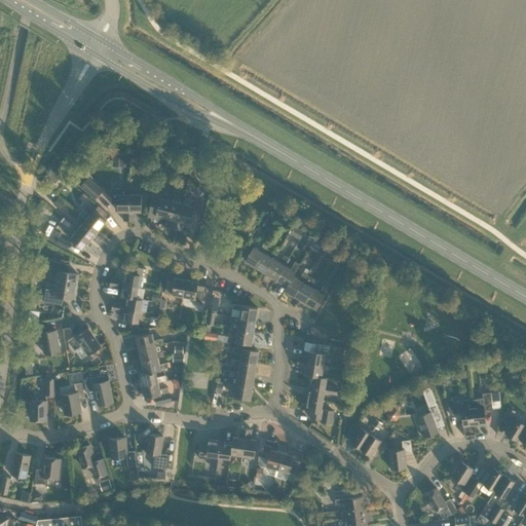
[(125,153),(113,153),(113,165),(125,165),(125,153)]
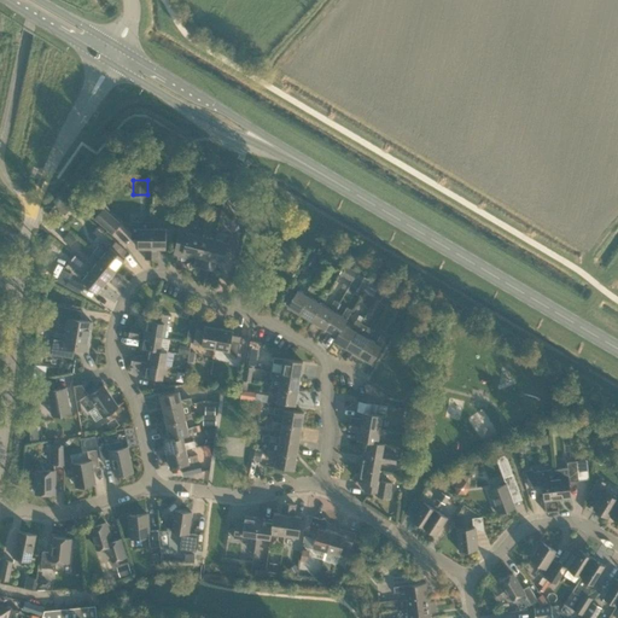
[(200,190),(193,187),(190,198),(197,199),(200,190)]
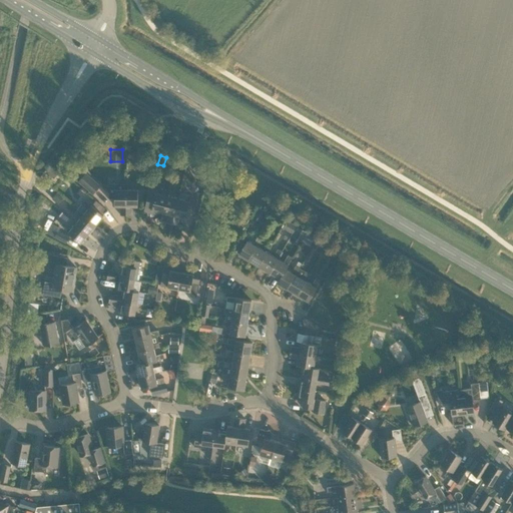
[(46,171),(54,178),(59,171),(51,164),(46,171)]
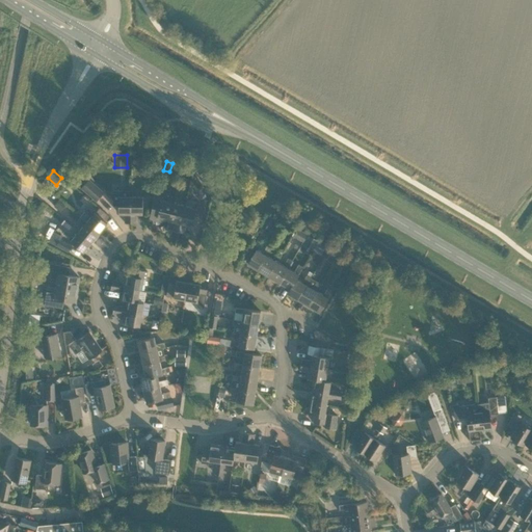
[(81,187),(96,201),(104,192),(89,178),(81,187)]
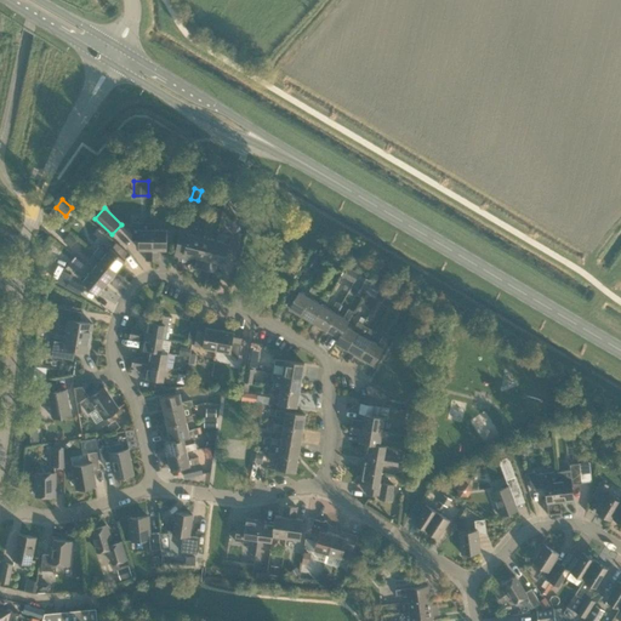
[(153,260),(153,228),(153,222),(132,221),(132,239),(138,240),(138,249),(147,249),(147,260),(153,260)]
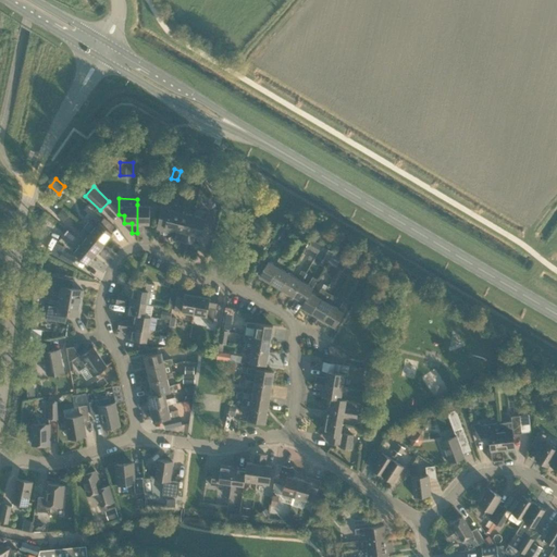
[(177,230),(182,212),(169,209),(170,205),(162,202),(157,229),(170,232),(171,229),(177,230)]
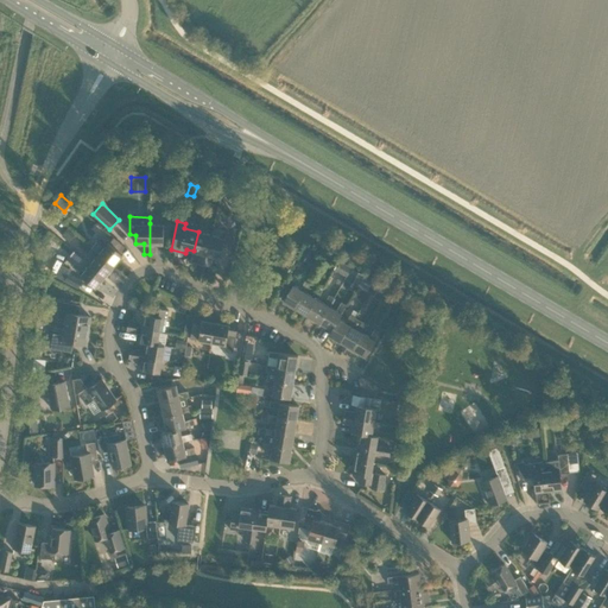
[(169,236),(170,223),(150,223),(150,254),(156,254),(156,244),(164,244),(164,236),(169,236)]
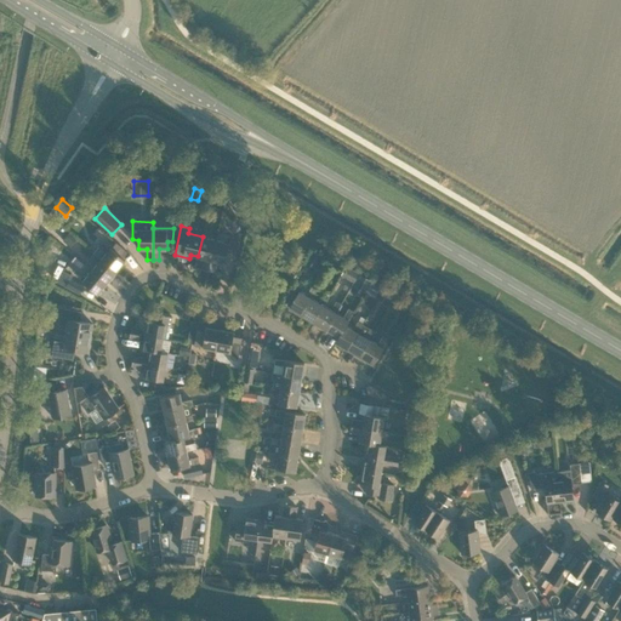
[(63,239),(69,245),(77,238),(69,232),(63,239)]
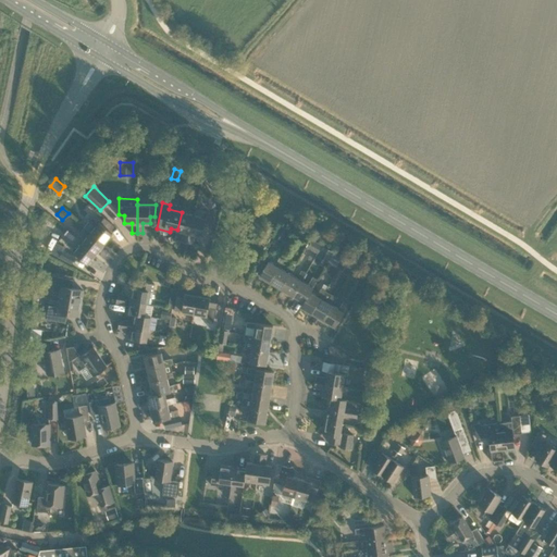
[(187,243),(194,215),(182,212),(177,230),(184,231),(182,240),(187,243)]
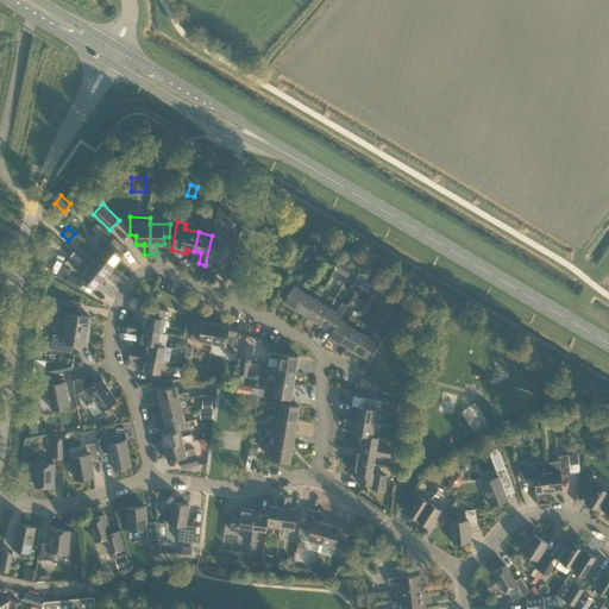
[(231,251),(234,237),(225,234),(225,238),(212,236),(205,265),(211,267),(213,256),(220,258),(223,249),(231,251)]
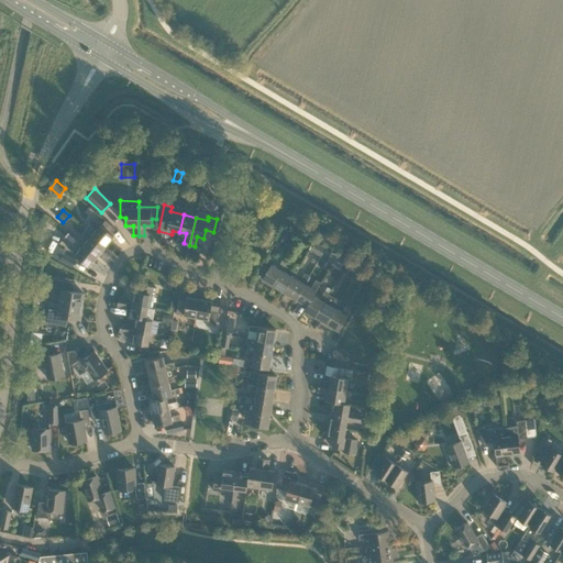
[(91,234),(106,245),(113,235),(100,224),(94,219),(89,223),(97,229),(91,234)]
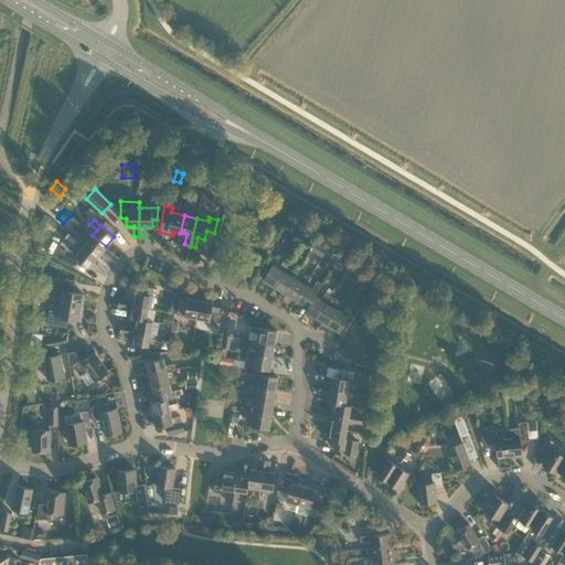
[(77,223),(73,227),(82,234),(85,230),(77,223)]
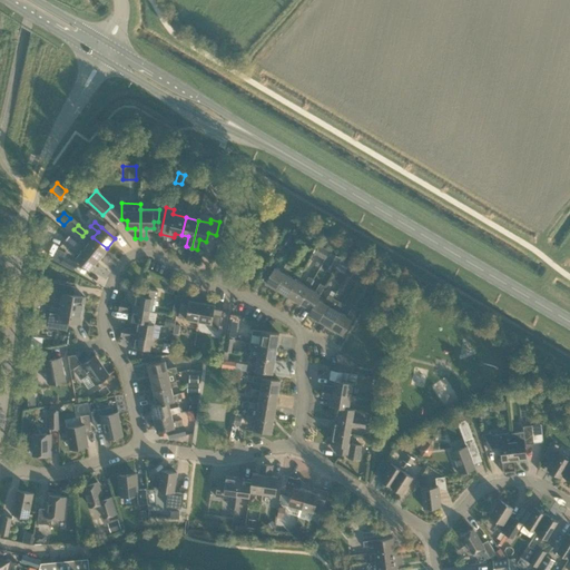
[(279,241),(290,247),(296,235),(286,229),(279,241)]
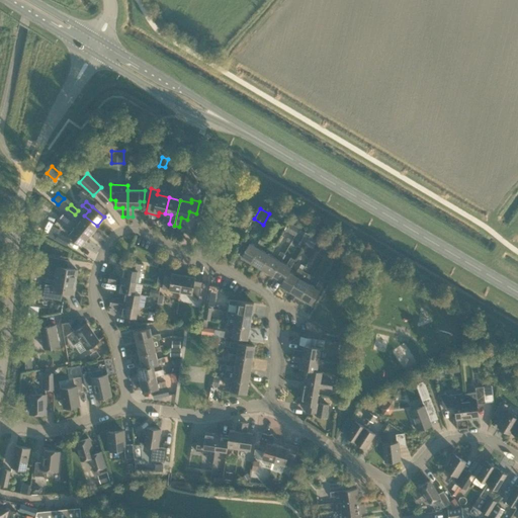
[(97,226),(84,216),(78,210),(75,214),(81,220),(77,225),(89,235),(97,226)]
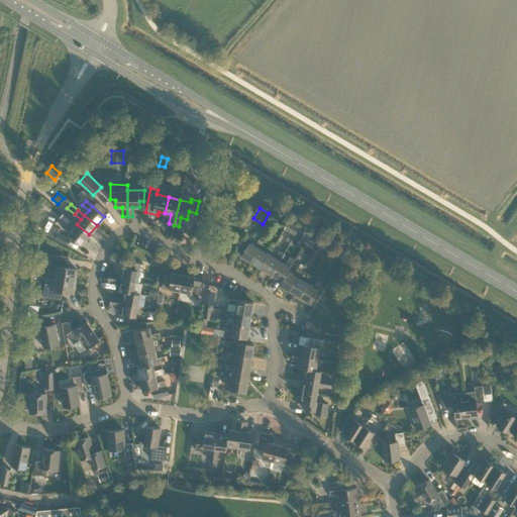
[(89,234),(77,224),(71,219),(67,223),(74,228),(69,233),(81,244),(89,234)]
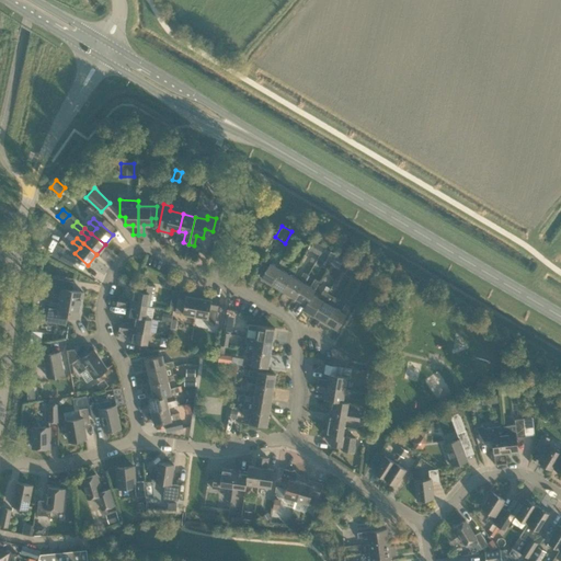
[(319,255),(323,248),(315,242),(310,250),(319,255)]
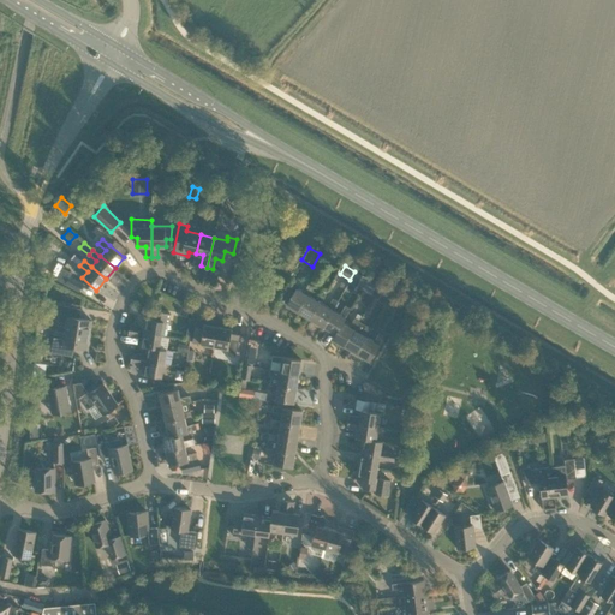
[(57,279),(65,284),(70,275),(71,273),(63,268),(57,279)]
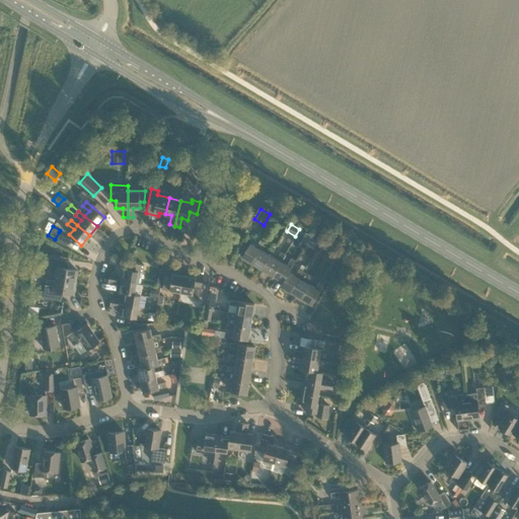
[(296,239),(304,243),(310,234),(302,229),(296,239)]
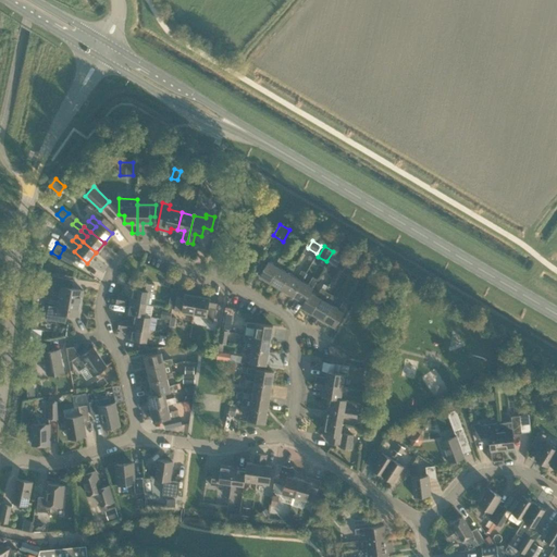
[(59,257),(71,264),(75,257),(63,249),(59,257)]
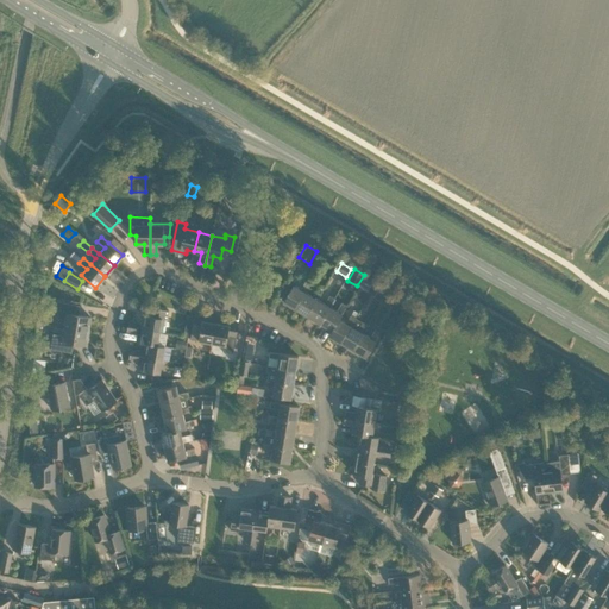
[(363,280),(372,284),(376,278),(366,274),(363,280)]
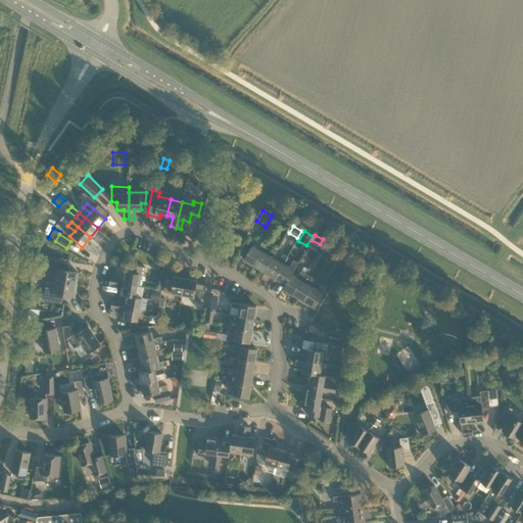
[(263,250),(267,243),(263,241),(258,248),(252,244),(244,258),(254,265),(263,250)]
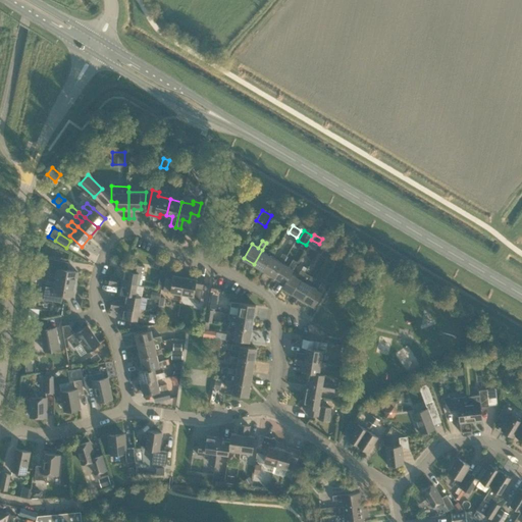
[(326,244),(320,254),(326,258),(332,248),(326,244)]
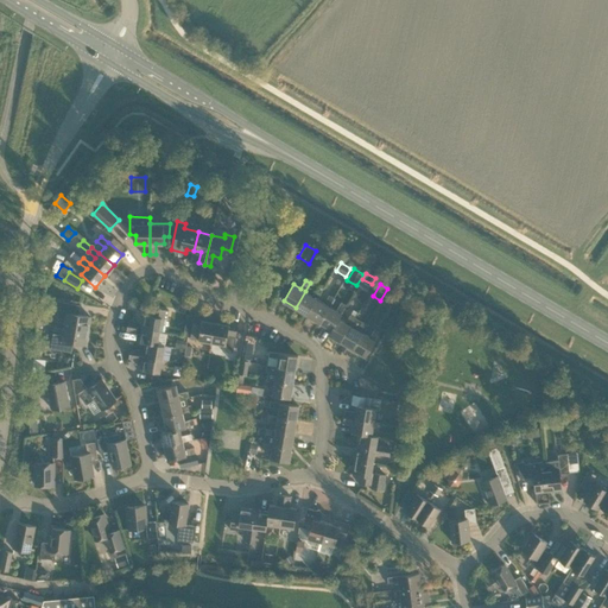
[(317,298),(322,290),(317,287),(312,296),(305,291),(296,308),(308,315),(317,298)]
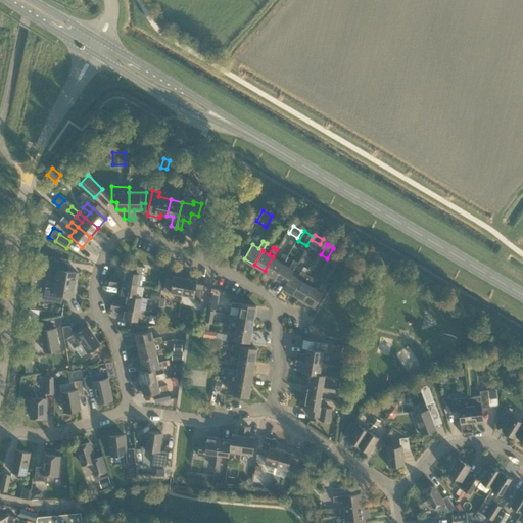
[(283,263),(288,255),(283,253),(279,260),(273,256),(265,271),(275,277),(283,263)]
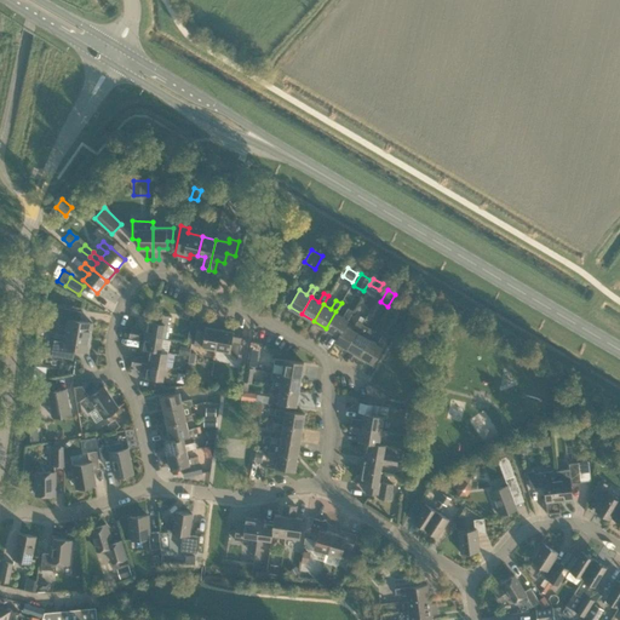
[(392,308),(399,311),(402,305),(396,302),(392,308)]
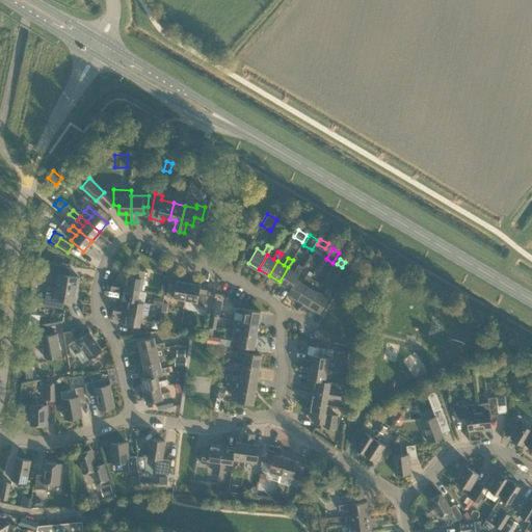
[(77,289),(79,276),(69,274),(70,266),(54,264),(52,277),(57,278),(56,285),(77,289)]
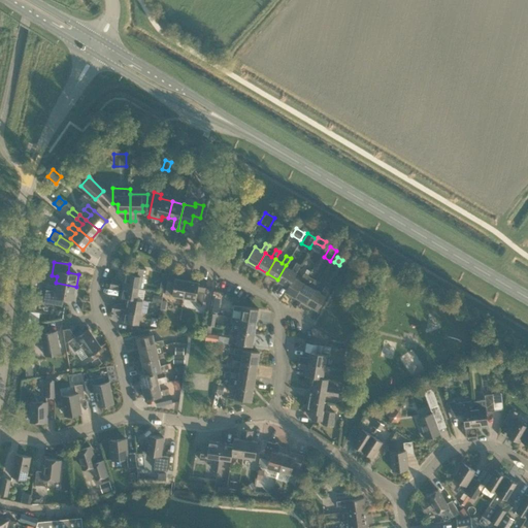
[(297,271),(301,264),(296,262),(292,269),(286,265),(277,279),(288,286),(289,286),(294,276),(297,272),(297,271)]
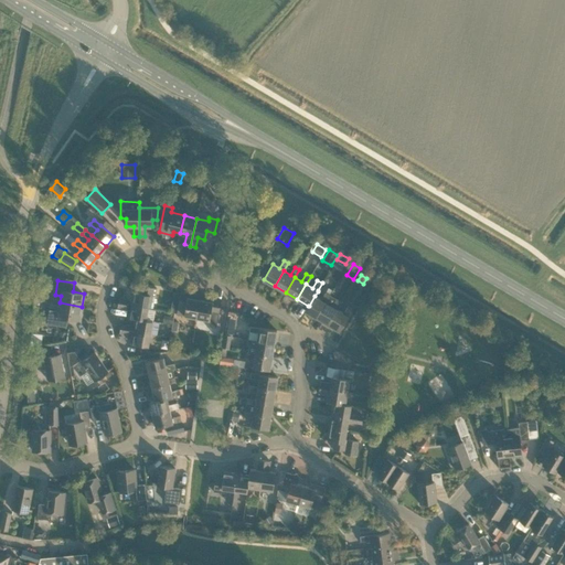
[(152,308),(157,288),(144,285),(141,292),(134,291),(131,305),(149,307),(149,308),(152,308)]
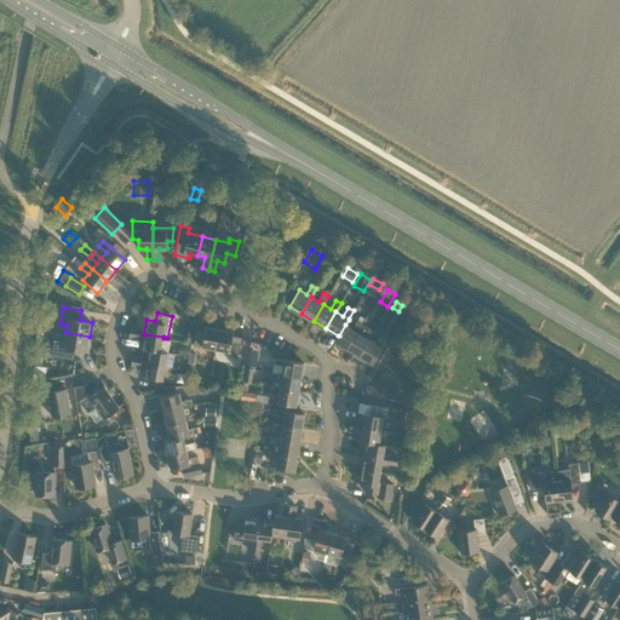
[(194,343),(194,345),(202,346),(217,349),(220,328),(213,327),(213,323),(199,320),(196,334),(195,336),(194,343)]
